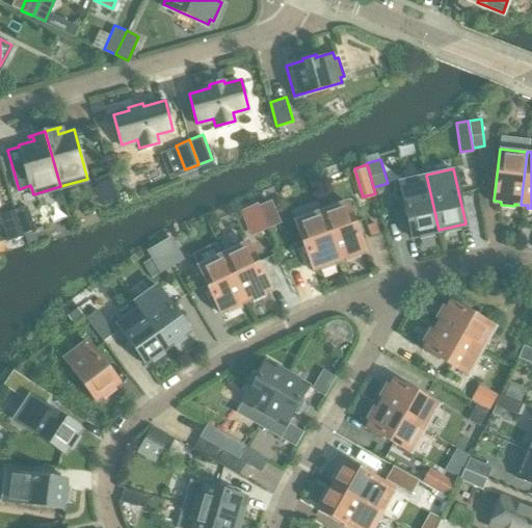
[(108,173),(95,178),(105,203),(118,198),(117,196),(108,173)]
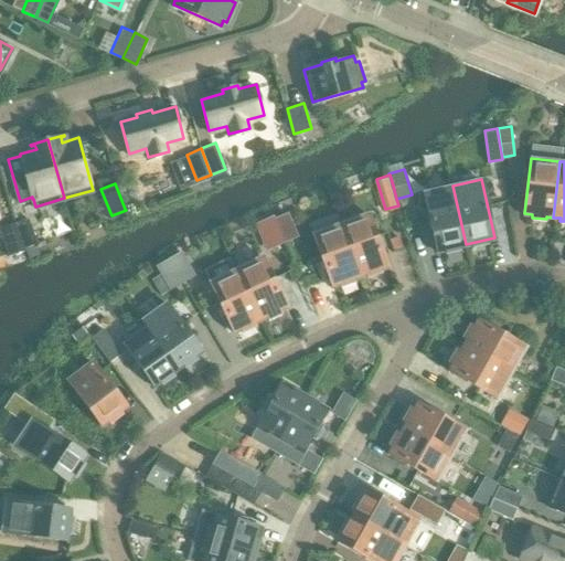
[(466,244),(452,186),(424,192),(438,251),(445,250),(446,252),(460,249),(459,246),(466,244)]
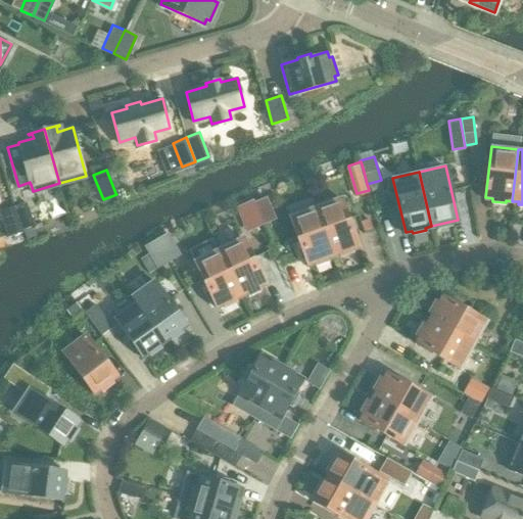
[(312,194),(286,203),(290,216),(308,265),(315,262),(316,265),(329,260),(328,257),(334,255),(316,206),(312,194)]
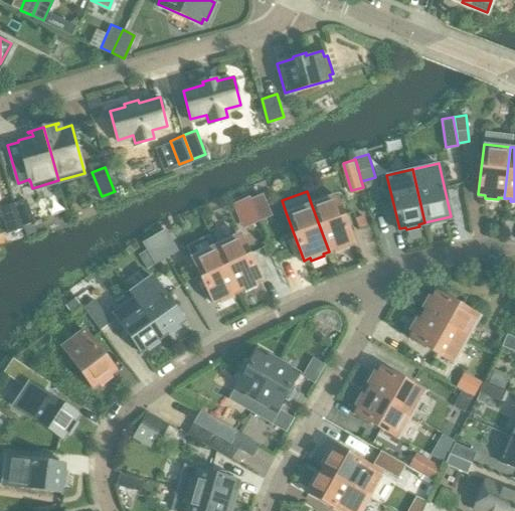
[(262,194),(249,198),(259,218),(271,213),(262,194)]
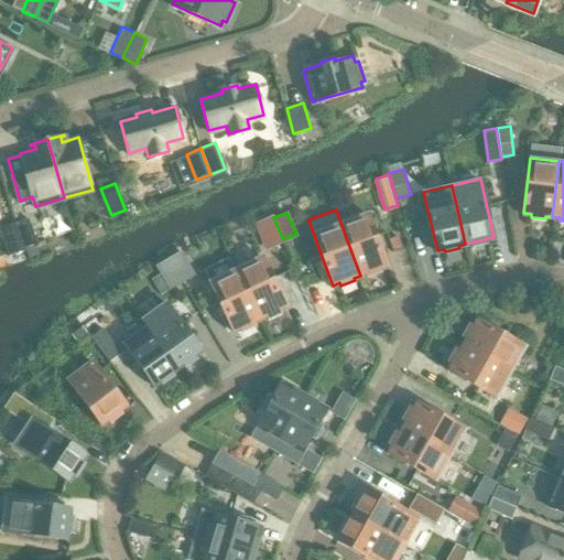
[(368,213),(340,223),(360,276),(387,266),(368,213)]
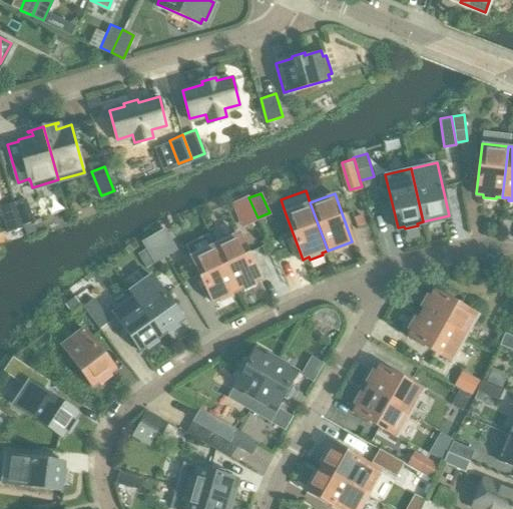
[(247,195),(232,201),(237,212),(244,209),(249,220),(258,217),(247,195)]
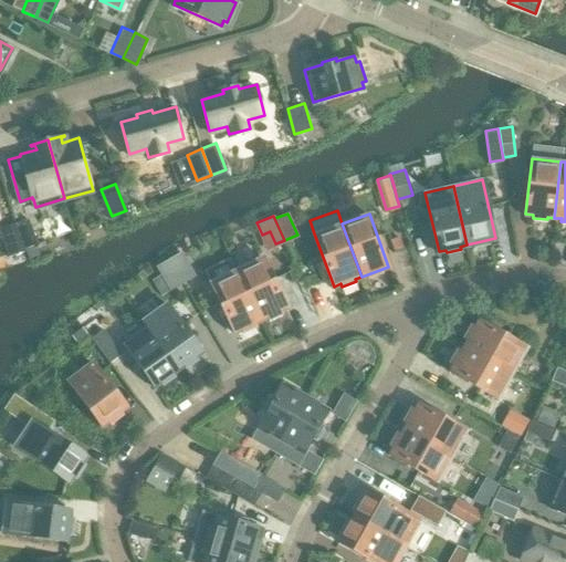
[(29,217),(13,221),(23,248),(38,243),(29,217)]
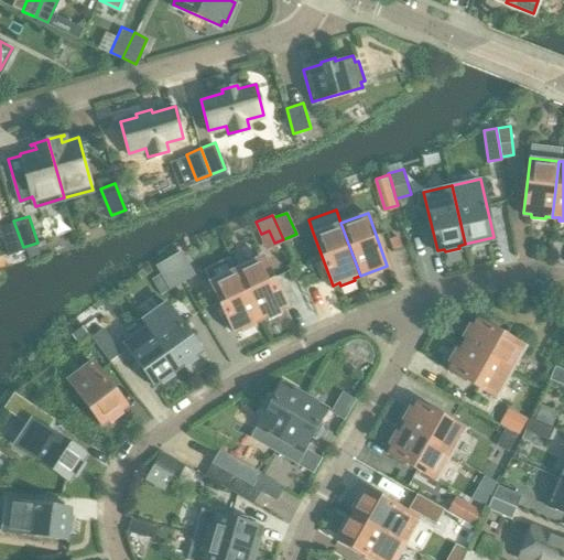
[(23,247),(13,221),(0,225),(0,227),(9,252),(23,247)]
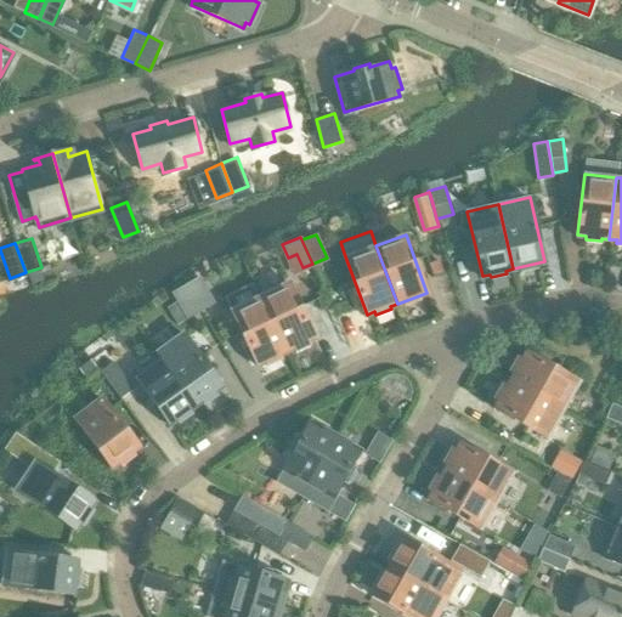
[(199,275),(186,283),(201,307),(214,300),(199,275)]
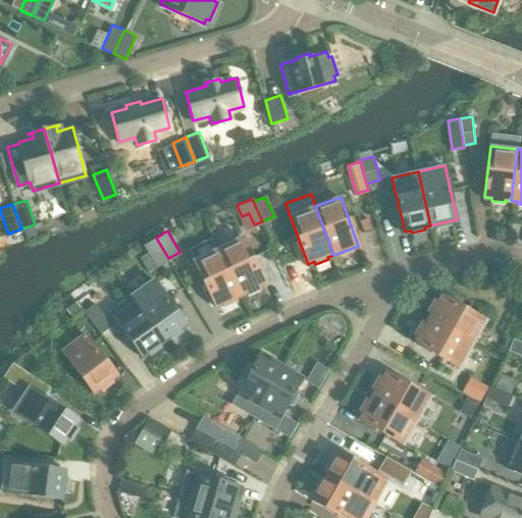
[(243,237),(219,248),(241,295),(247,292),(248,294),(260,289),(259,287),(265,282),(243,237)]
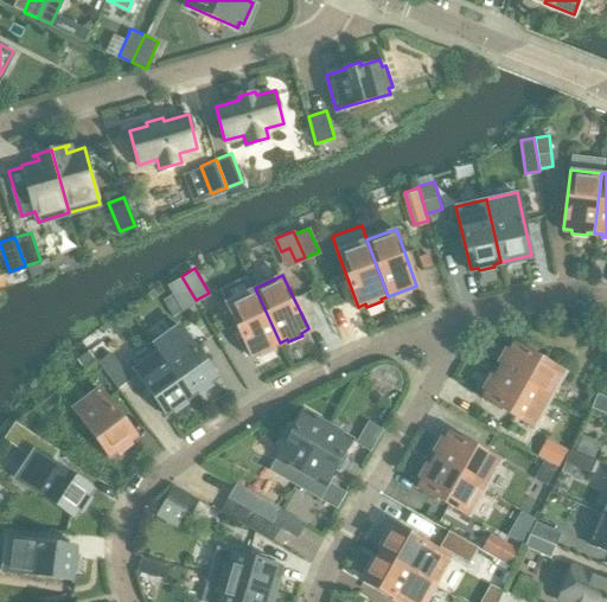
[(181,276),(168,283),(183,308),(196,300),(181,276)]
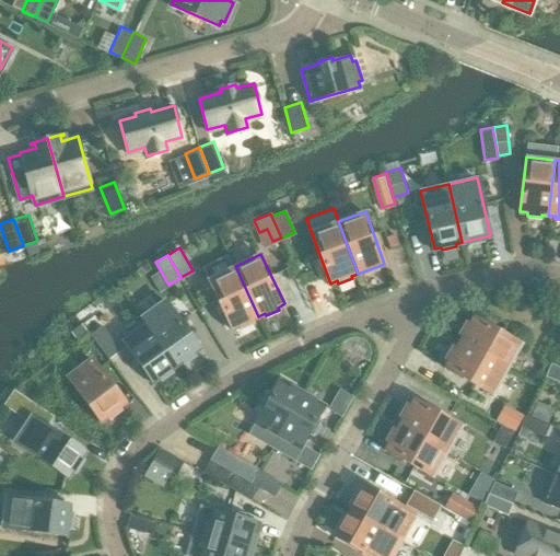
[(258,316),(235,266),(209,278),(233,328),(258,316)]
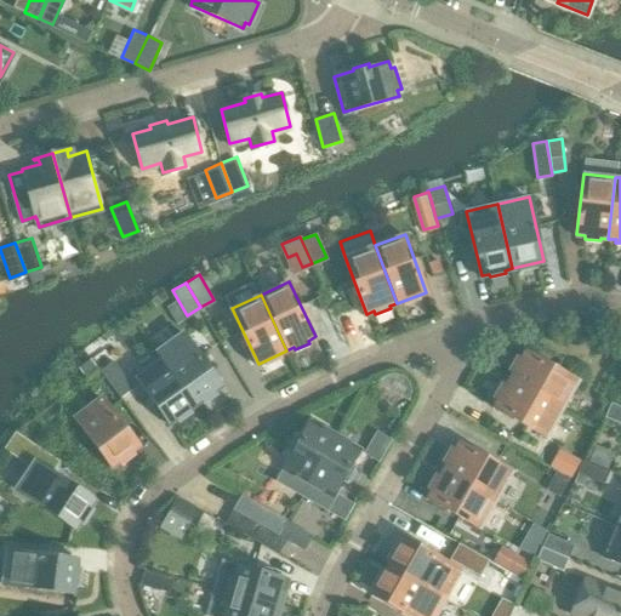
[(157,351),(163,359),(195,404),(222,386),(183,331),(157,351)]
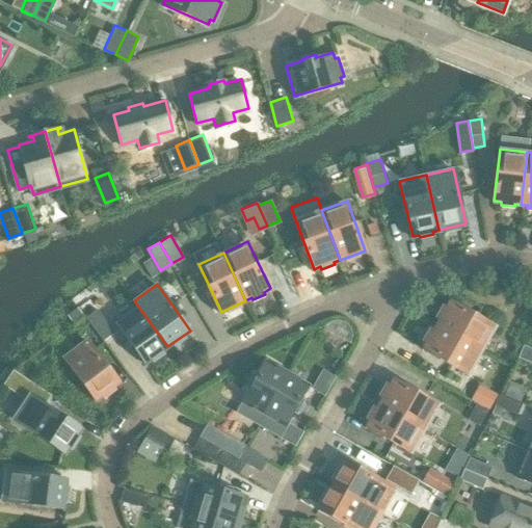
[(437,317),(434,323),(481,349),(495,325),(448,299),(445,306),(443,305),(435,316),(437,317)]
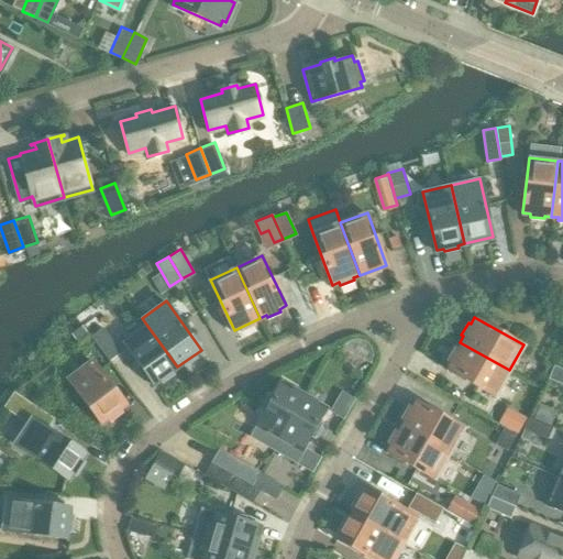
[(89,333),(81,324),(72,332),(78,341),(89,333)]
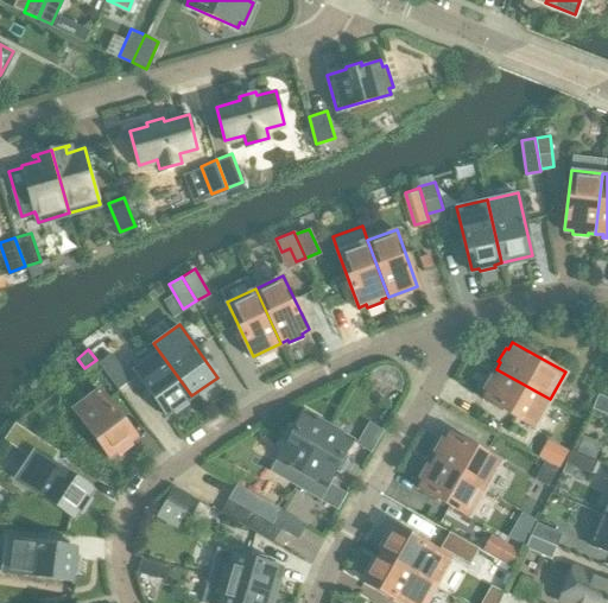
[(131,378),(111,351),(97,361),(118,387),(131,378)]
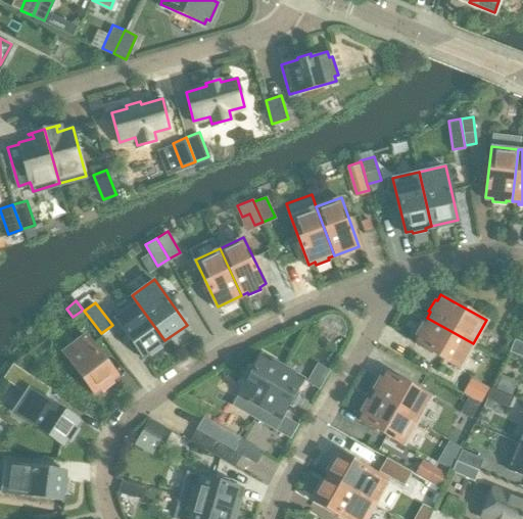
[(164,340),(137,302),(115,317),(143,357),(149,351),(150,354),(161,346),(160,344),(164,340)]
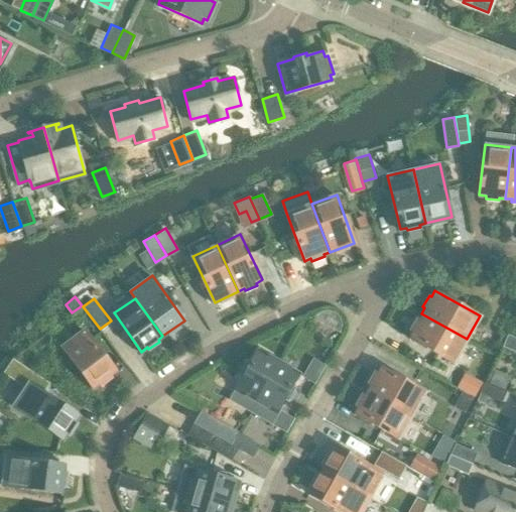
[(467,339),(421,313),(418,318),(416,317),(410,329),(412,331),(408,337),(454,362),(467,339)]
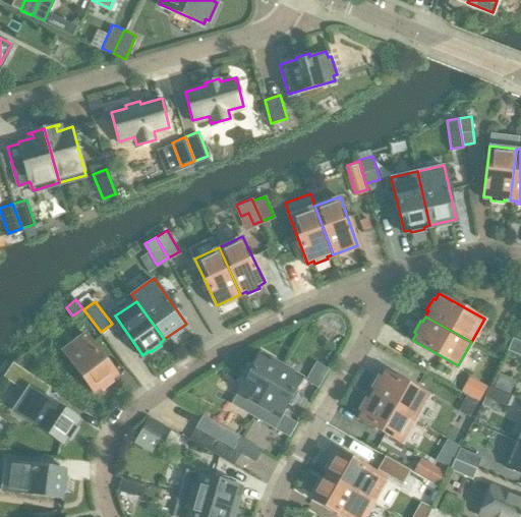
[(85,332),(63,349),(95,391),(101,387),(102,389),(113,381),(111,379),(117,374),(85,332)]
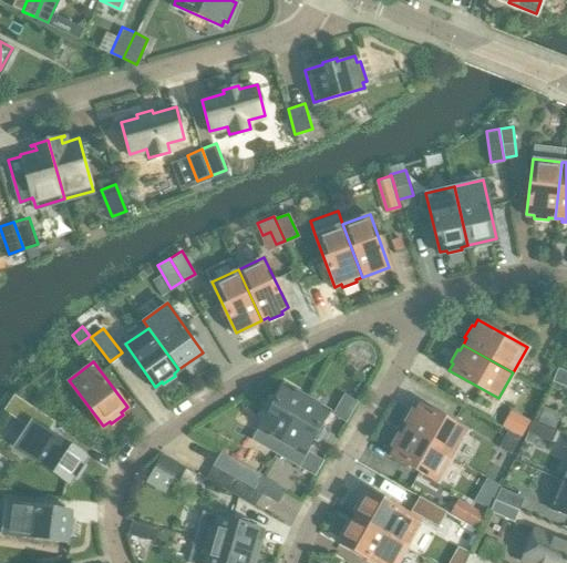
[(566,369),(557,366),(552,379),(566,385),(566,369)]
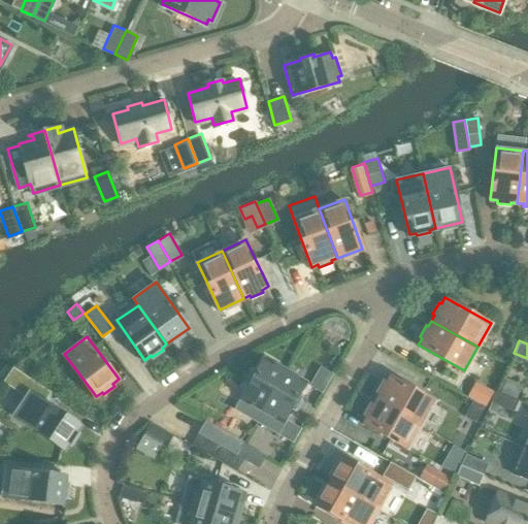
[(272,360),(265,356),(256,370),(254,369),(246,382),(250,383),(235,406),(257,419),(287,367),(273,360),(272,360)]
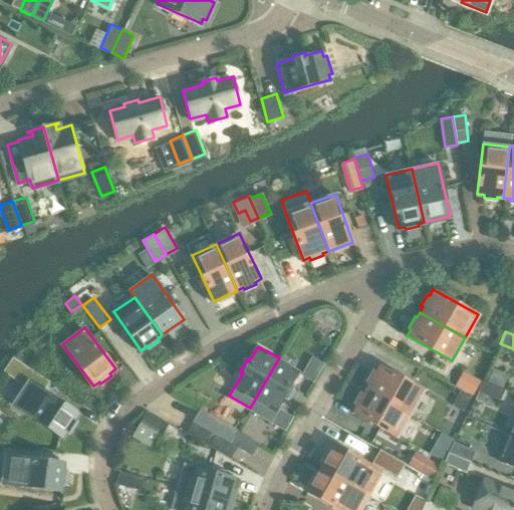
[(279,357),(250,408),(270,420),(284,397),(286,398),(293,386),(290,385),(299,370),(291,365),(291,364),(279,357)]
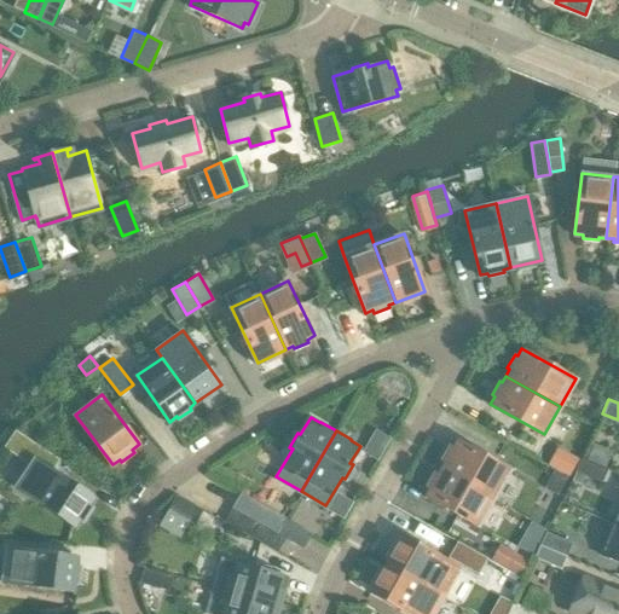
[(444,459),(440,467),(493,497),(509,469),(456,439),(452,446),(449,445),(441,458),(444,459)]
